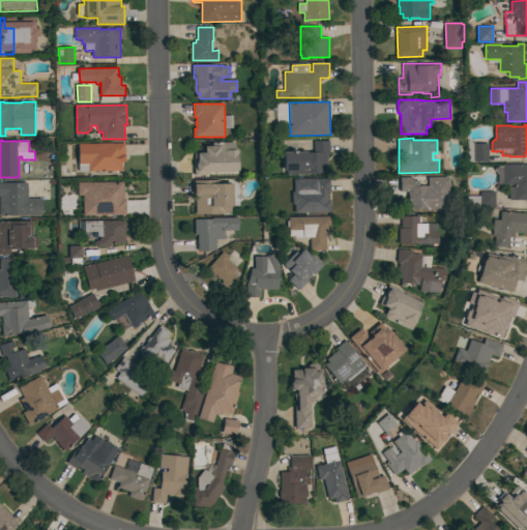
[(474,144),(490,144),(489,162),(469,162),(469,149),(468,149),(468,140),(474,144)]
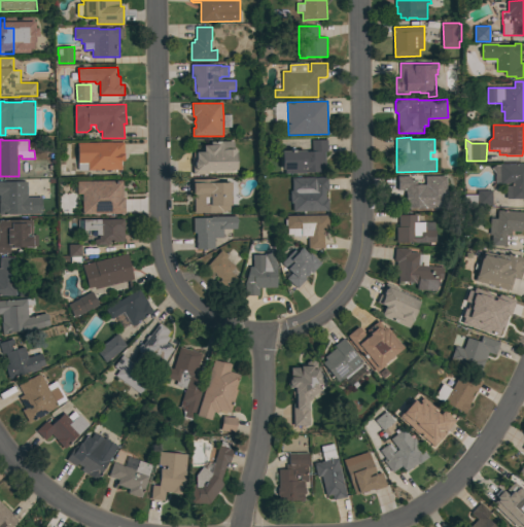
[(328,140),(328,152),(326,152),(326,172),(307,172),(307,174),(286,174),(286,170),(282,170),(282,151),(314,151),(314,140),(328,140)]
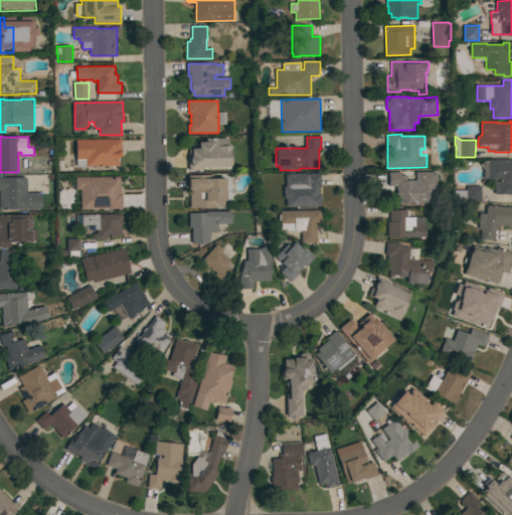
[(229,146),(232,146),(233,167),(205,167),(205,170),(189,170),(189,155),(190,155),(190,149),(200,149),(200,142),(207,142),(207,139),(229,138),(229,146)]
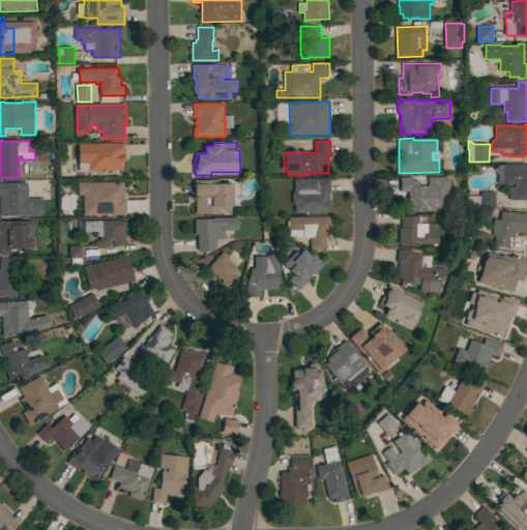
[(126,143),(126,162),(123,162),(123,171),(80,172),(79,144),(126,143)]
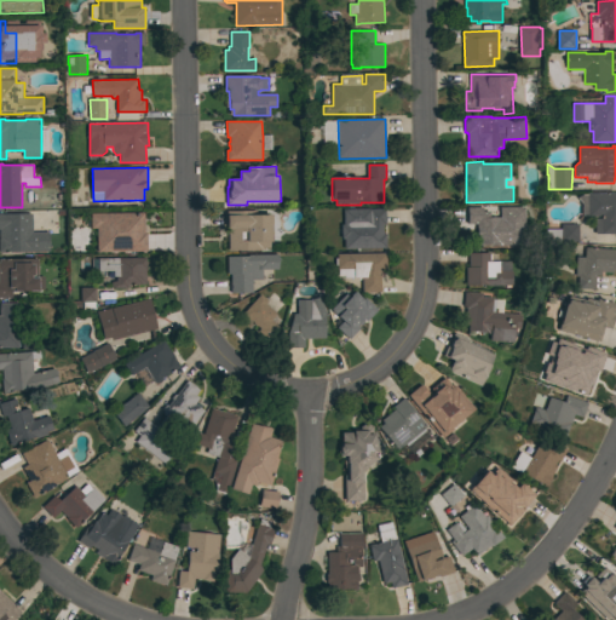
[(79,208),(79,207),(73,207),(72,194),(79,193),(80,200),(91,200),(91,207),(79,208)]
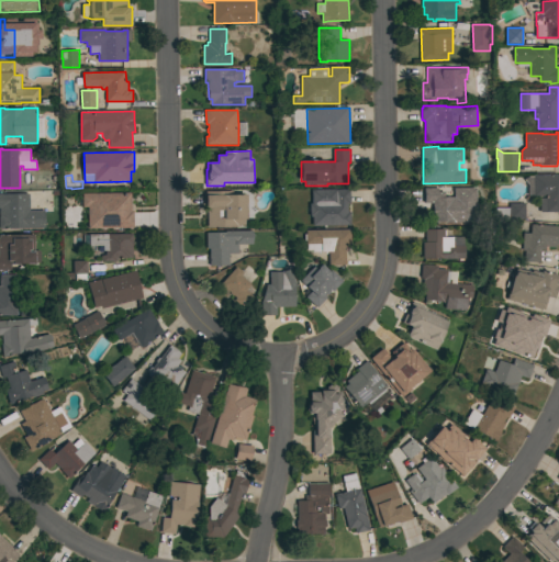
[(558,213),(558,212),(541,212),(541,198),(548,198),(548,195),(535,195),(529,195),(529,176),(535,176),(558,175),(558,213)]
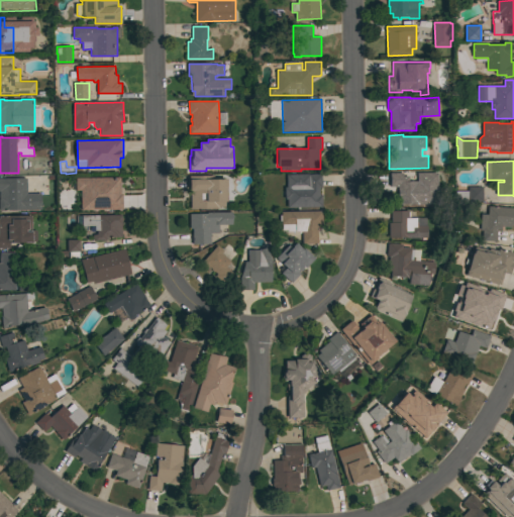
[(410,176),(410,182),(418,182),(418,174),(438,173),(439,204),(424,204),(424,205),(418,205),(418,204),(399,204),(399,187),(392,187),(392,186),(390,186),(390,173),(404,173),(404,176),(410,176)]
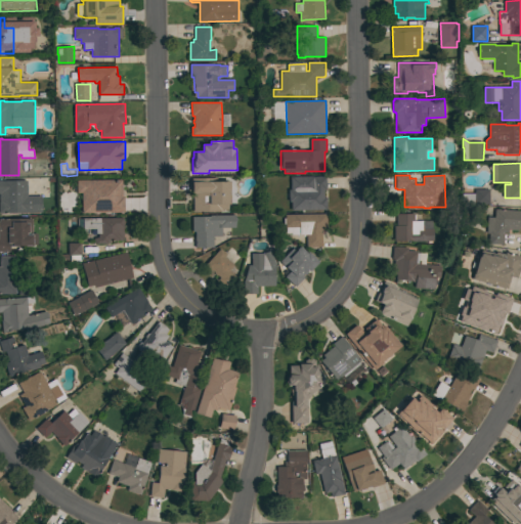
[(328,176),(328,190),(324,190),(324,198),(328,198),(328,210),(292,210),(292,202),(290,202),(290,189),(292,189),(292,176),(328,176)]
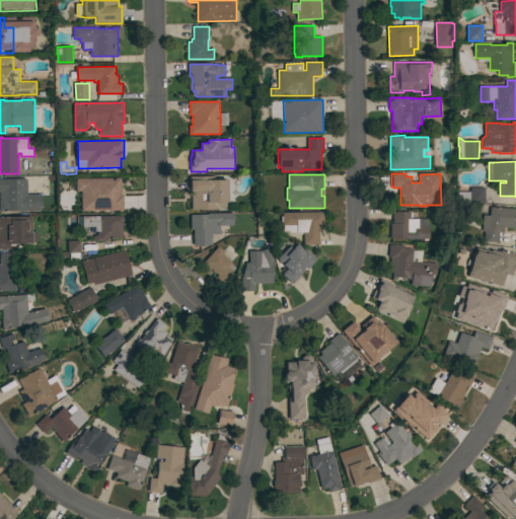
[(227,202),(227,208),(220,208),(220,209),(193,210),(192,191),(191,191),(191,176),(216,176),(216,179),(228,179),(229,202),(227,202)]
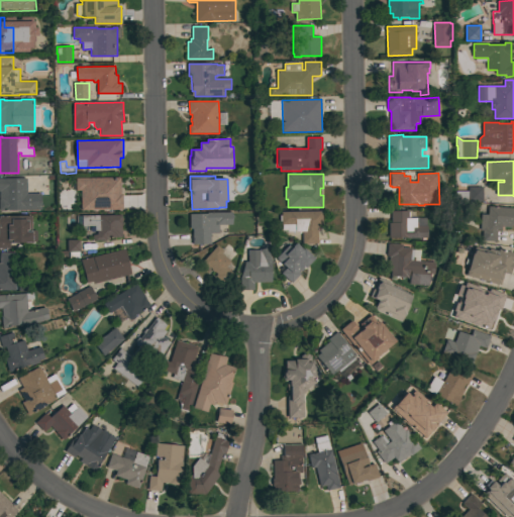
[(28,178),(28,194),(41,193),(41,210),(22,210),(7,210),(7,211),(0,211),(0,199),(1,199),(0,191),(0,178),(10,178),(28,178)]
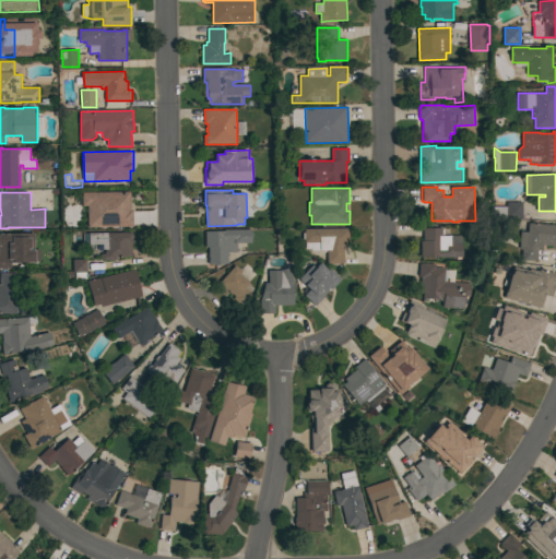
[(90,227),(90,212),(96,212),(95,203),(102,203),(101,192),(128,192),(128,212),(134,212),(134,226),(90,227)]
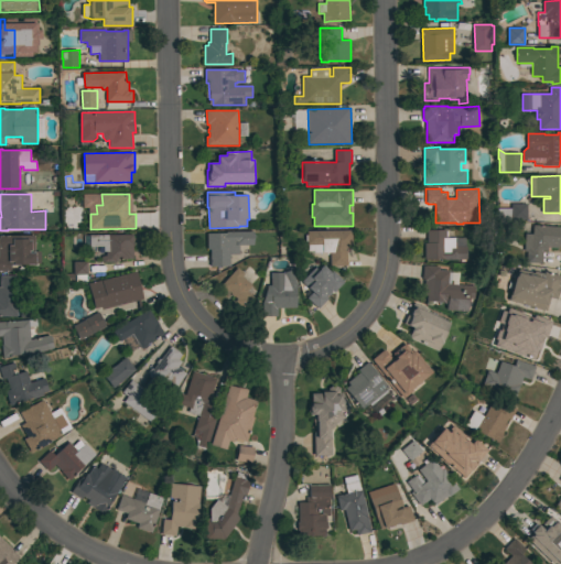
[(529,204),(529,220),(513,220),(513,219),(500,219),(500,208),(513,208),(513,204),(529,204)]
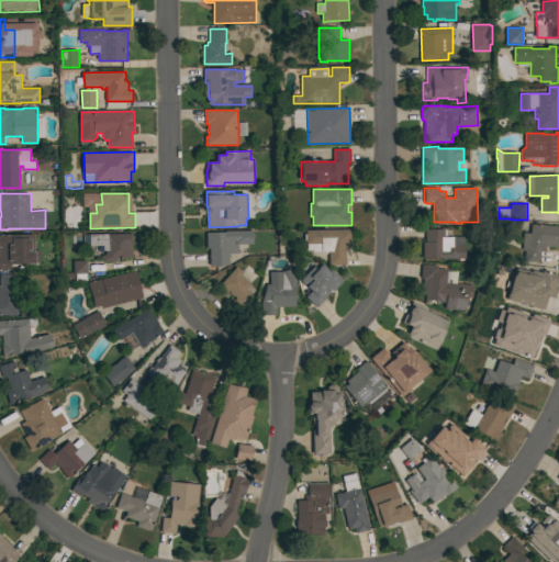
[(558,245),(557,245),(557,247),(547,247),(546,250),(543,250),(541,262),(525,261),(526,250),(523,250),(524,233),(532,234),(533,224),(558,225),(558,245)]
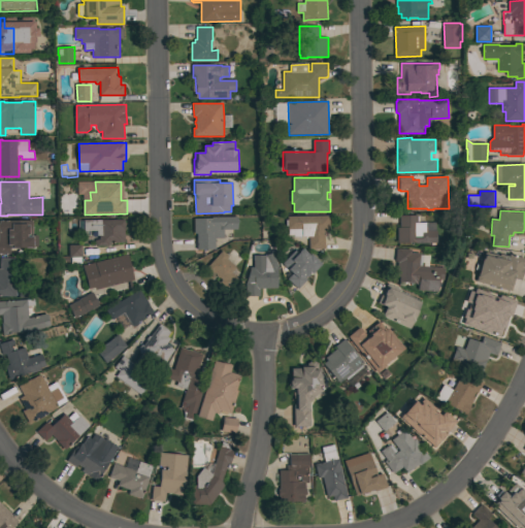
[(330,216),(330,233),(325,233),(325,249),(309,249),(309,236),(295,237),(295,235),(290,235),(290,229),(289,229),(289,226),(287,226),(287,220),(288,220),(288,216),(330,216)]
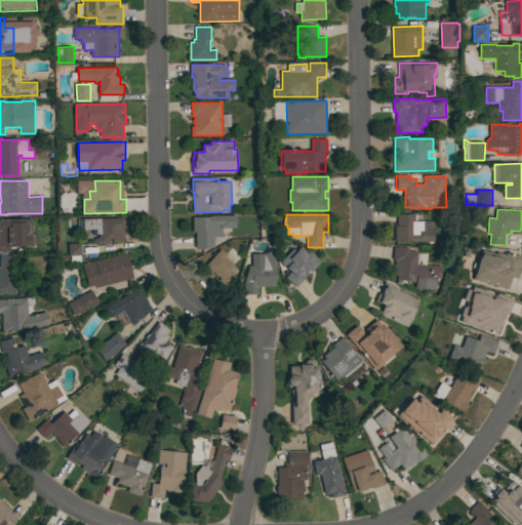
[(435,230),(435,242),(414,242),(414,241),(396,241),(396,226),(399,226),(398,214),(416,214),(416,221),(434,221),(434,230),(435,230)]
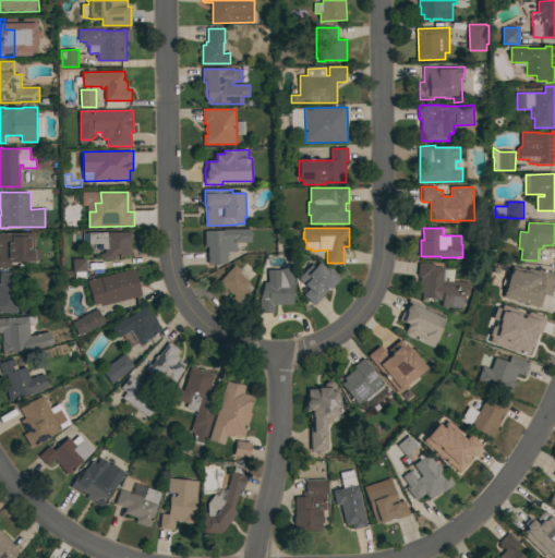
[(253,242),(238,243),(238,252),(229,252),(229,264),(209,264),(209,246),(206,246),(206,230),(225,230),(225,229),(252,229),(253,242)]
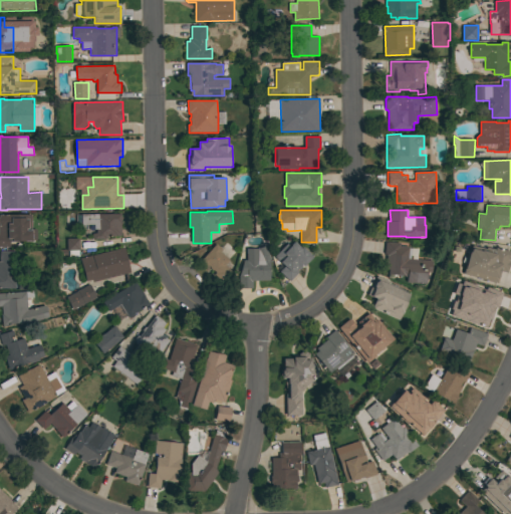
[(122,214),(122,217),(122,221),(122,236),(106,236),(106,239),(94,239),(94,238),(93,238),(93,234),(95,234),(95,233),(97,233),(97,230),(95,230),(95,225),(82,225),(82,214),(122,214)]
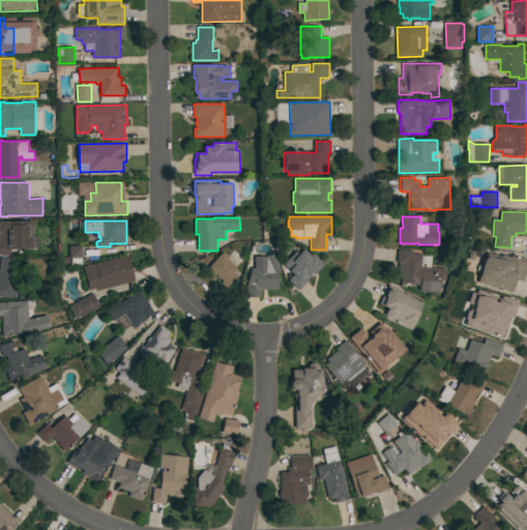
[(17,248),(18,253),(10,253),(10,255),(0,255),(0,240),(1,240),(1,233),(0,233),(0,222),(8,222),(8,223),(33,222),(34,247),(17,248)]
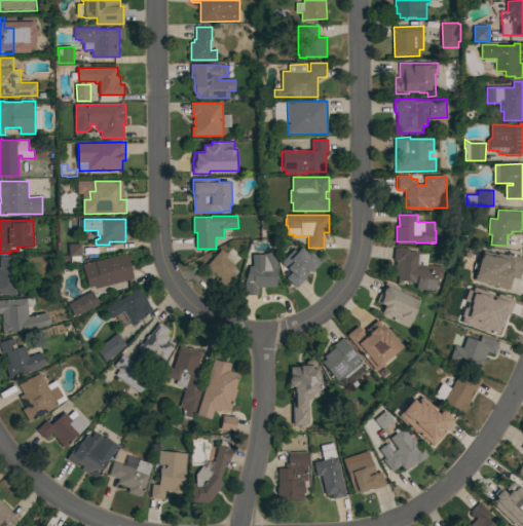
[(82,243),(82,246),(83,246),(83,256),(82,256),(82,261),(72,263),(72,257),(70,257),(70,262),(62,262),(62,255),(70,255),(70,245),(82,243)]
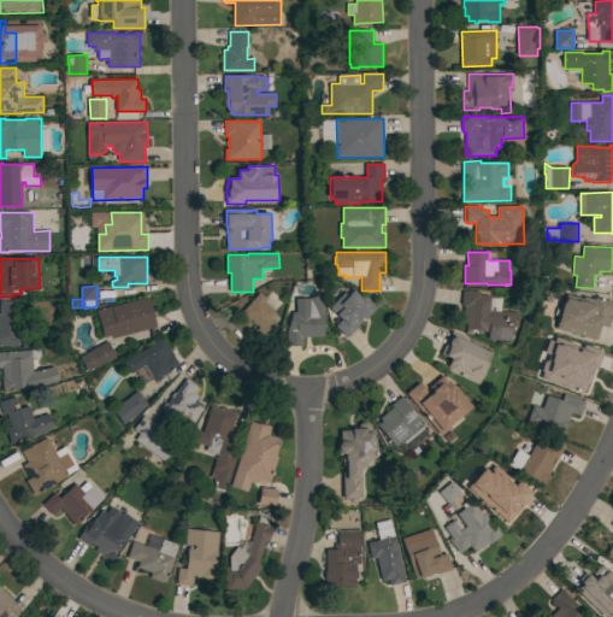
[(364,318),(364,319),(360,324),(358,324),(359,327),(348,338),(336,325),(342,319),(331,307),(346,293),(348,295),(355,289),(363,298),(365,297),(377,309),(366,319),(364,318)]
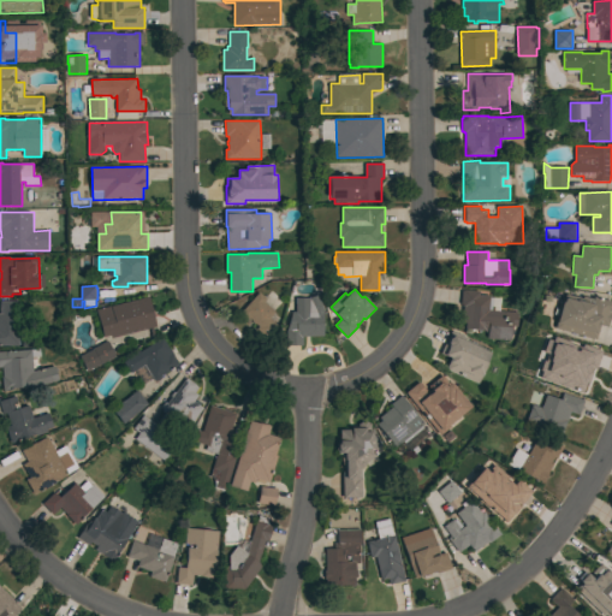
[(512,341),(488,338),(489,332),(486,332),(486,330),(467,329),(467,323),(463,323),(464,306),(462,306),(463,291),(464,291),(465,290),(481,291),(481,295),(492,296),(492,297),(501,298),(501,303),(515,304),(514,312),(520,313),(518,326),(512,326),(514,330),(514,335),(512,335),(512,341)]
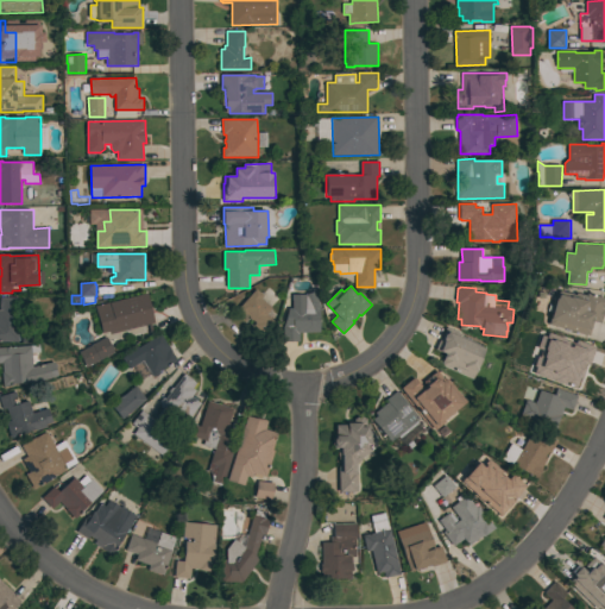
[(271,309),(275,313),(271,318),(277,324),(265,336),(254,325),(257,322),(247,314),(245,318),(237,311),(257,289),(264,296),(262,299),(272,308),(271,309)]
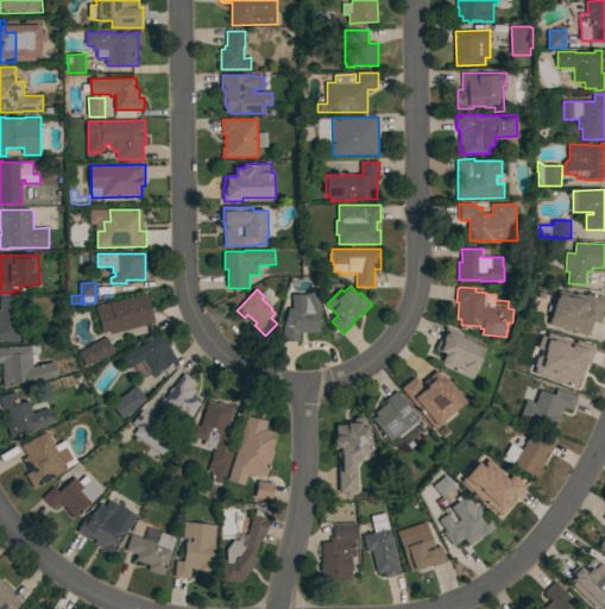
[(561,293),(561,290),(575,295),(577,293),(587,295),(588,293),(604,299),(604,306),(604,314),(602,324),(593,321),(590,336),(555,326),(555,328),(552,327),(552,325),(550,325),(553,314),(552,314),(555,299),(558,299),(559,294),(561,293)]
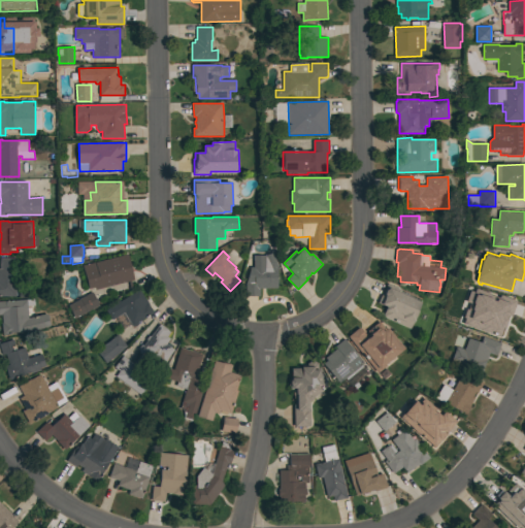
[(265,256),(274,253),(280,268),(279,269),(279,288),(261,289),(261,296),(247,296),(247,284),(255,283),(255,267),(257,267),(257,257),(265,257),(265,256)]
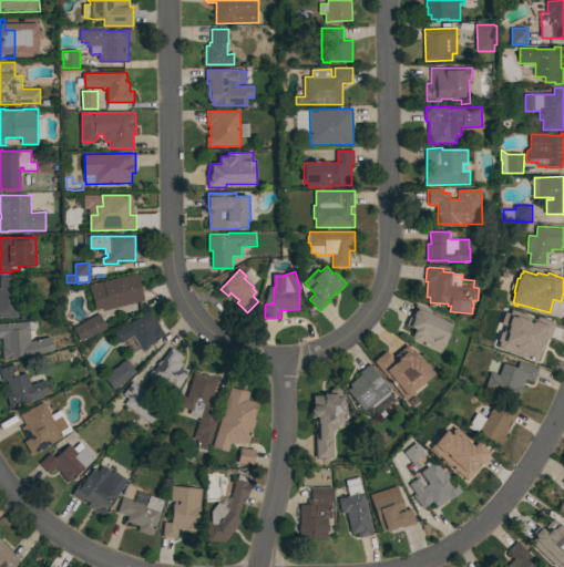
[(103,310),(103,308),(96,310),(91,285),(139,274),(143,295),(141,295),(142,301),(110,309),(103,310)]
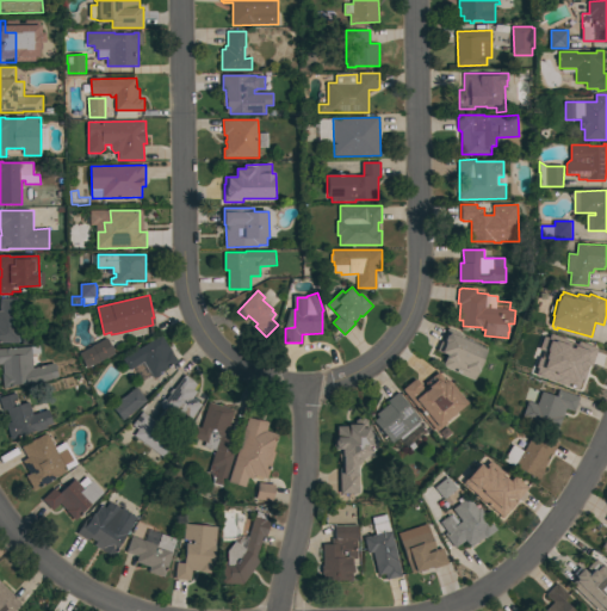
[(19,298),(20,343),(0,343),(0,310),(1,310),(1,298),(19,298)]
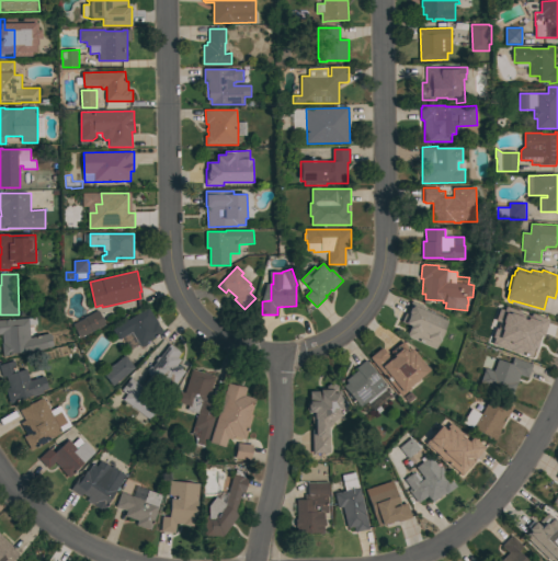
[(413,300),(428,308),(428,309),(446,319),(445,320),(448,321),(444,330),(446,331),(436,350),(408,335),(412,327),(402,322),(413,300)]
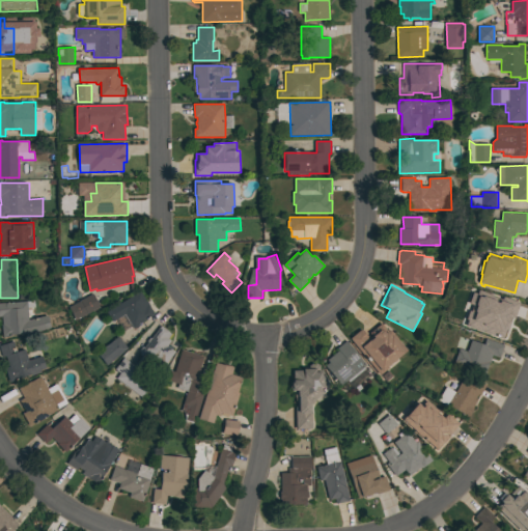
[(113,322),(108,311),(142,291),(156,314),(139,324),(140,326),(135,329),(126,314),(113,322)]
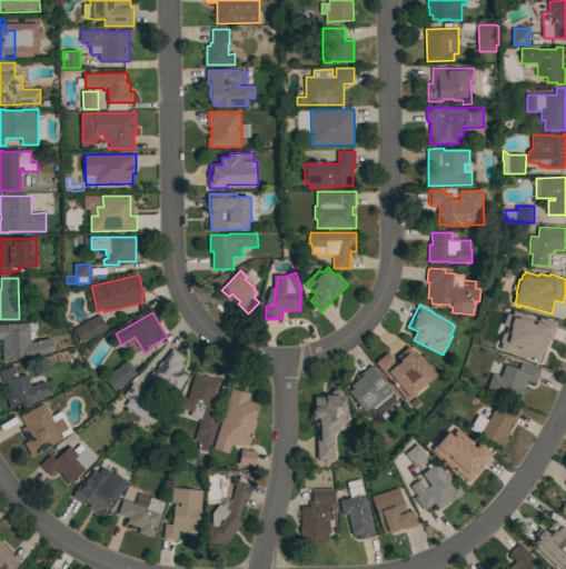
[(535,315),(534,316),(559,322),(557,335),(548,332),(544,351),(520,346),(522,343),(515,342),(519,327),(525,329),(525,328),(527,328),(530,313),(535,315)]
